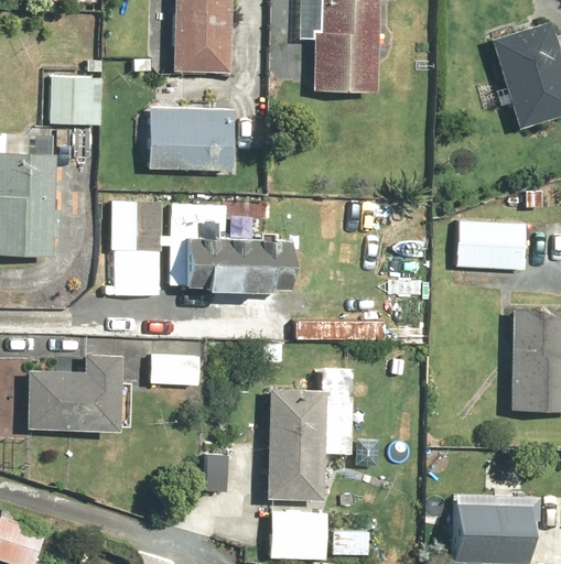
[(230,77),(234,0),(174,0),(172,74),(230,77)]
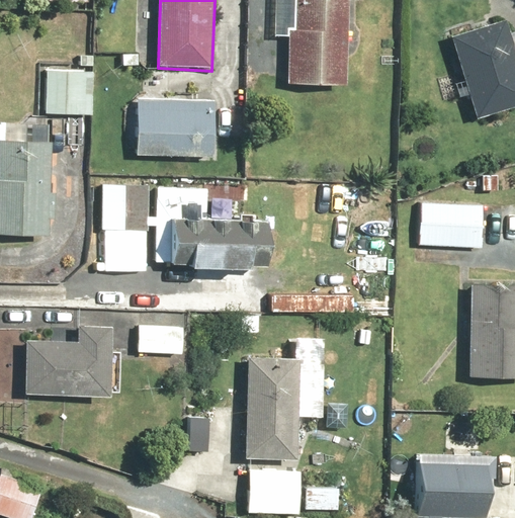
[(344,86),(346,0),(275,0),(275,37),(289,37),(288,84),(344,86)]
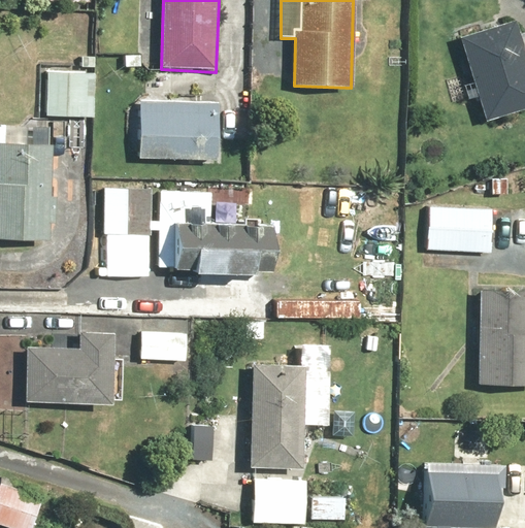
[(487,121),(524,108),(524,44),(516,19),(459,37),(487,121)]
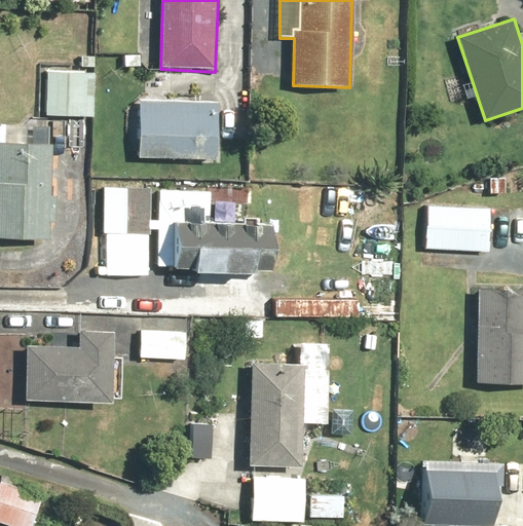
[(96,72),(46,72),(45,116),(95,117),(96,72)]
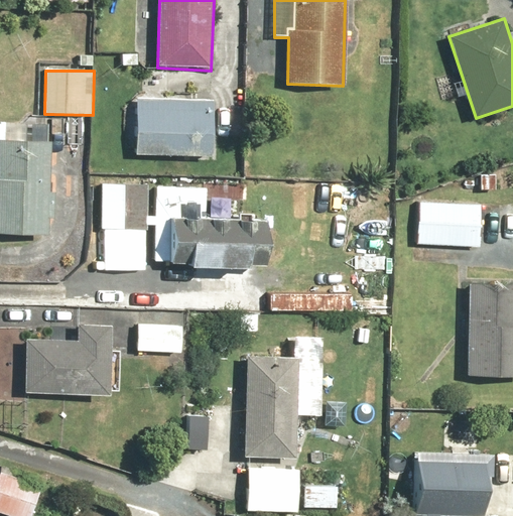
[(138,100),(137,155),(213,157),(214,102),(138,100)]
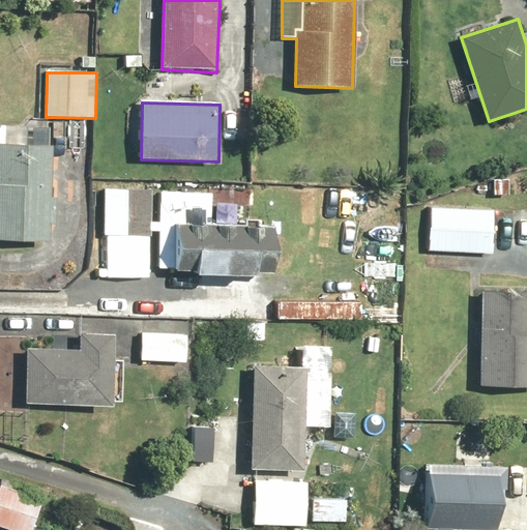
[(0,238),(50,241),(53,187),(54,146),(47,145),(48,128),(0,125),(0,238)]
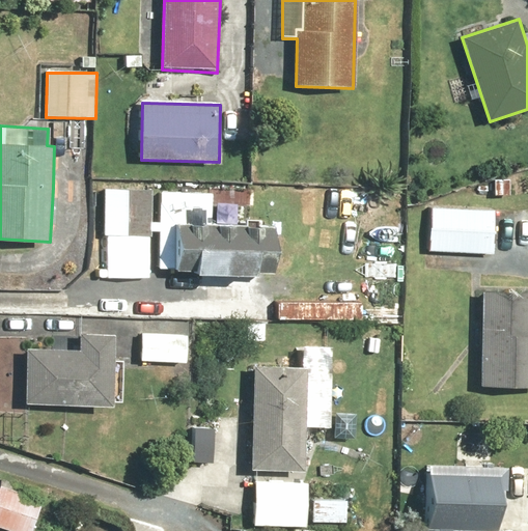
[(106,190),(105,236),(154,238),(155,191),(106,190)]
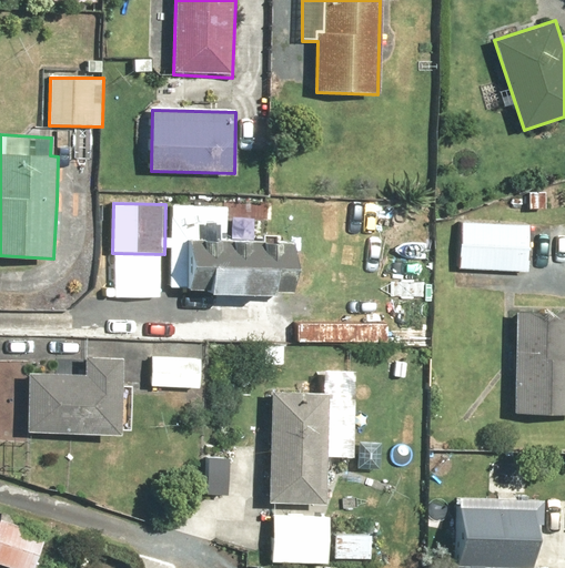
[(461,222),(458,269),(530,272),(532,225),(461,222)]
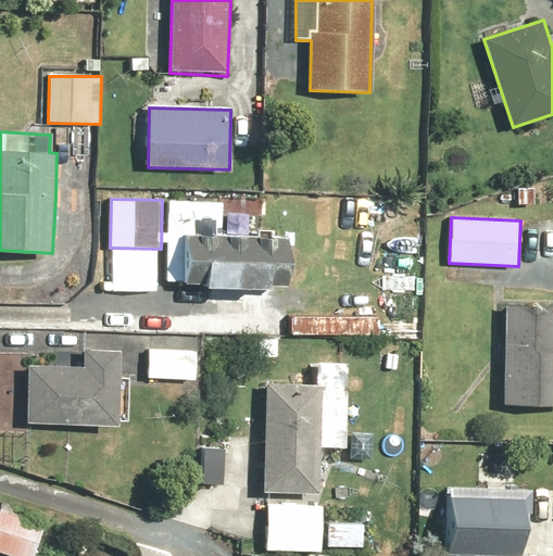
[(185,235),(184,285),(286,288),(287,237),(185,235)]
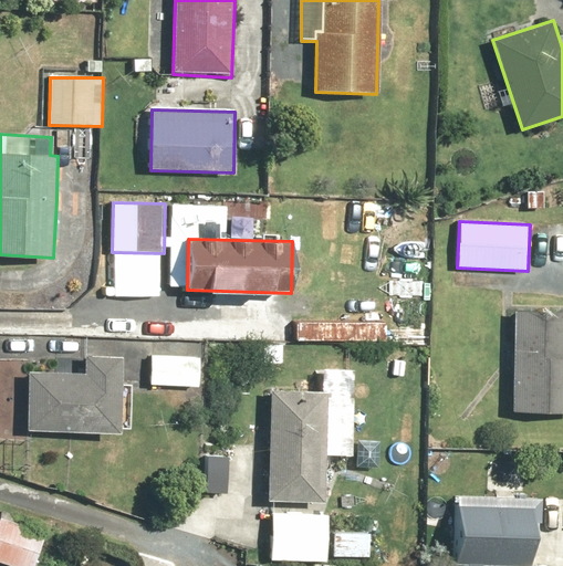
[(562,312),(514,311),(511,411),(562,413),(562,312)]
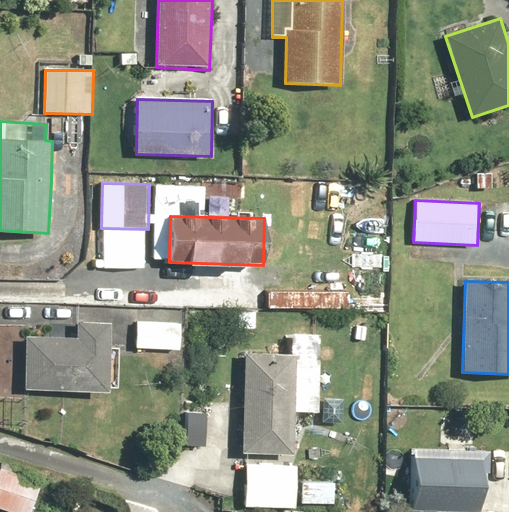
[(137,321),(136,347),(182,348),(182,322),(137,321)]
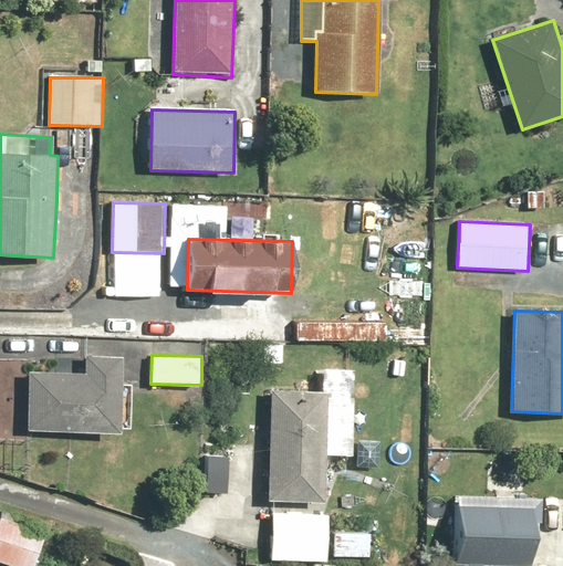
[(25,430),(120,435),(123,357),(85,356),(85,373),(28,370),(25,430)]
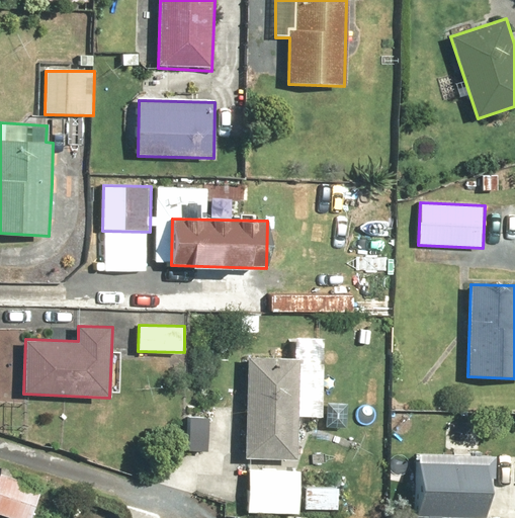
[(301,356),(249,355),(246,457),(296,459),(301,356)]
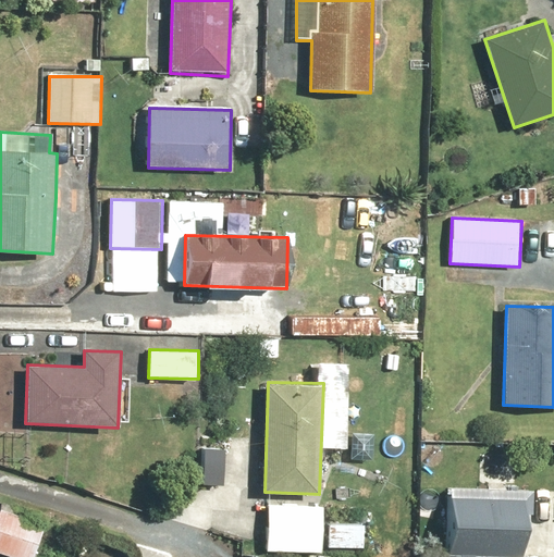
[(452,491),(451,552),(529,554),(530,493),(452,491)]
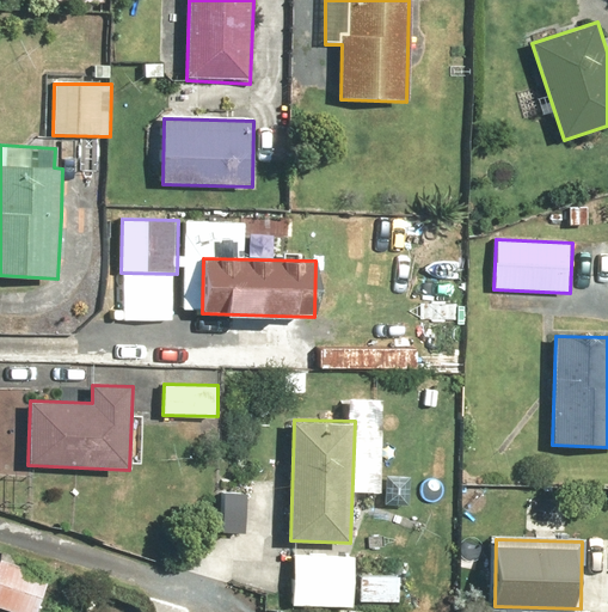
[(292,556),(290,604),(352,605),(355,557),(292,556)]
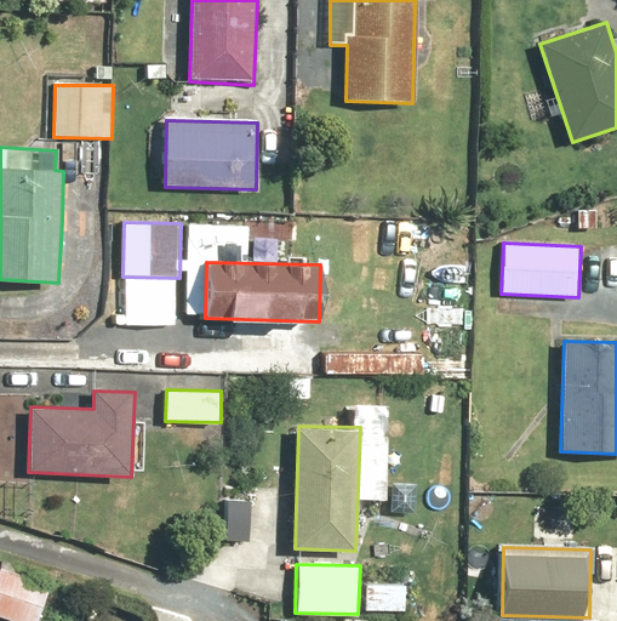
[(0,565),(0,616),(12,620),(39,620),(52,584),(0,565)]
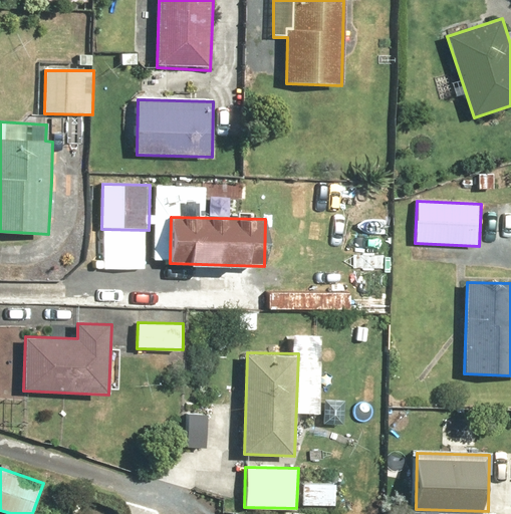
[(337,484),(305,483),(304,506),(336,507),(337,484)]
